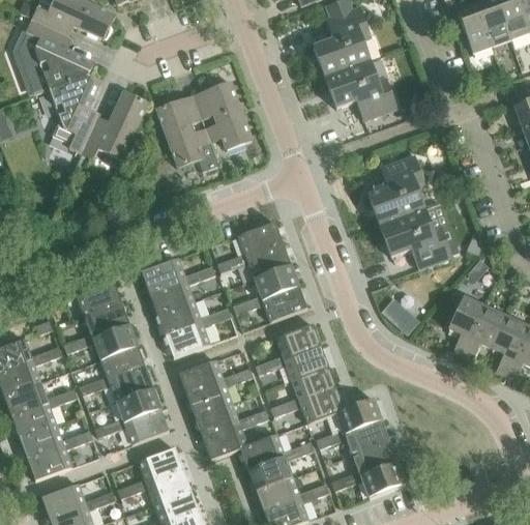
[(32,19),(66,34),(71,23),(105,38),(116,15),(85,0),(54,0),(49,12),(37,7),(32,19)]
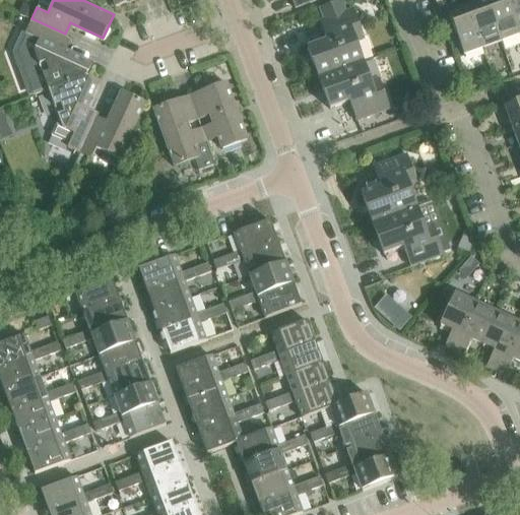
[(320,5),(324,17),(320,19),(327,39),(308,46),(319,76),(364,60),(355,37),(363,34),(352,7),(345,9),(342,0),(335,0),(320,5)]
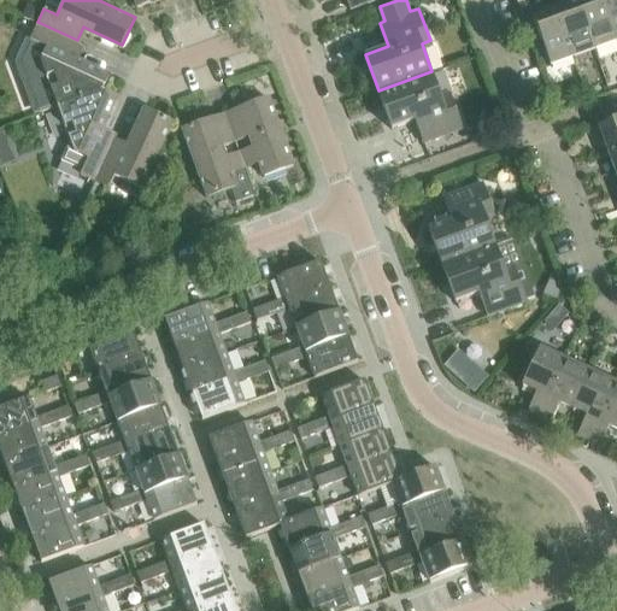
[(571,54),(593,46),(575,0),(571,0),(553,6),(571,54)]
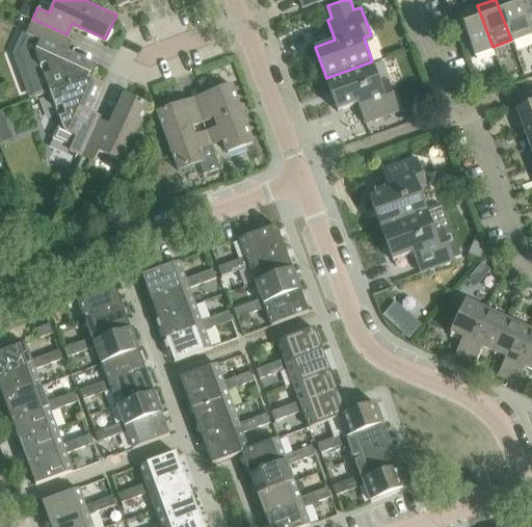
[(511,40),(531,32),(519,0),(496,0),(511,40)]
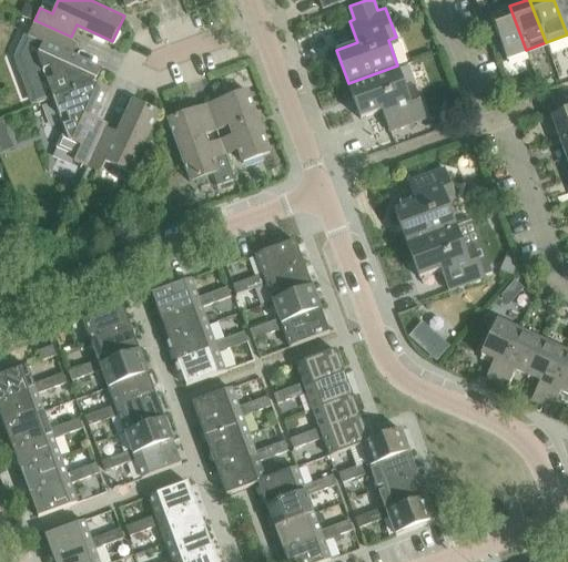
[(554,0),(567,34),(567,33),(567,0),(554,0)]
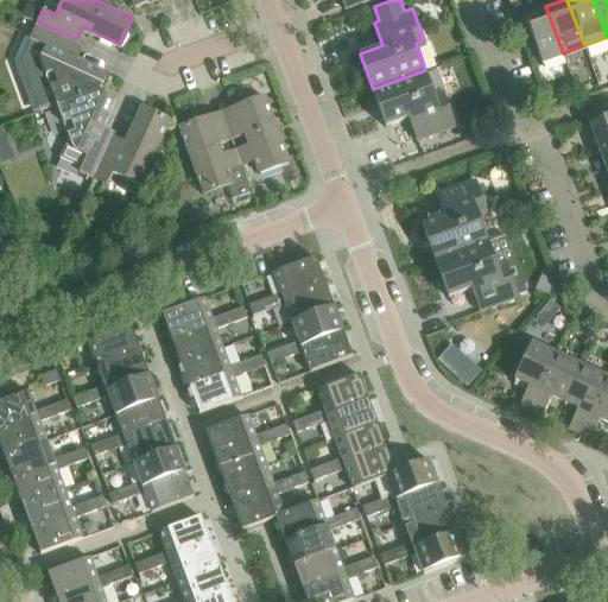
[(540,62),(563,54),(545,6),(524,14),(540,62)]
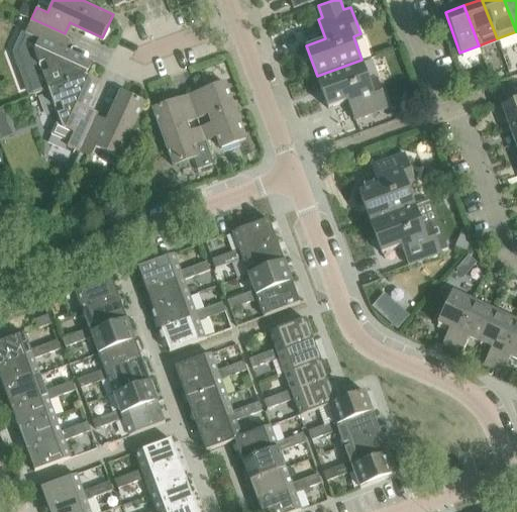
[(429,18),(429,20),(433,30),(442,27),(437,15),(429,18)]
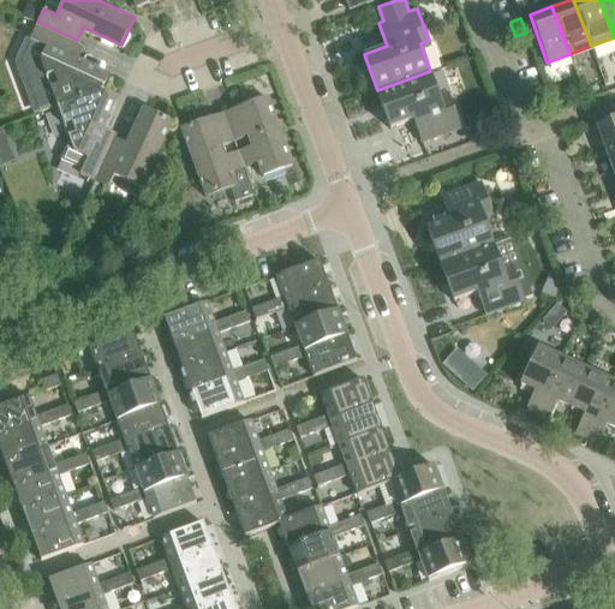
[(71,53),(77,40),(37,22),(31,35),(48,42),(41,59),(51,84),(47,85),(42,82),(36,82),(31,83),(28,88),(27,94),(29,99),(33,102),(39,103),(45,101),(48,97),(49,91),(52,90),(57,103),(102,87),(109,71),(71,53)]
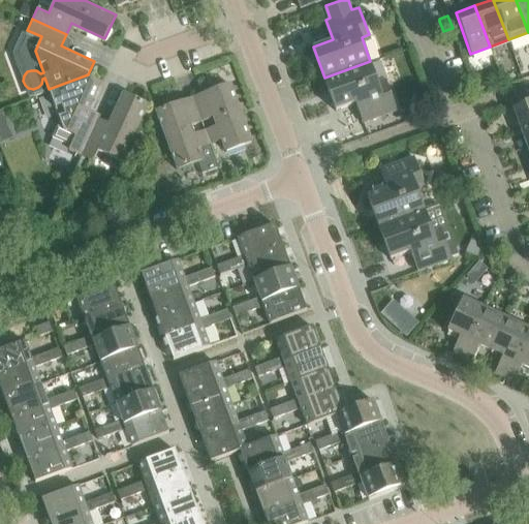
[(492,45),(474,54),(478,64),(497,56),(492,45)]
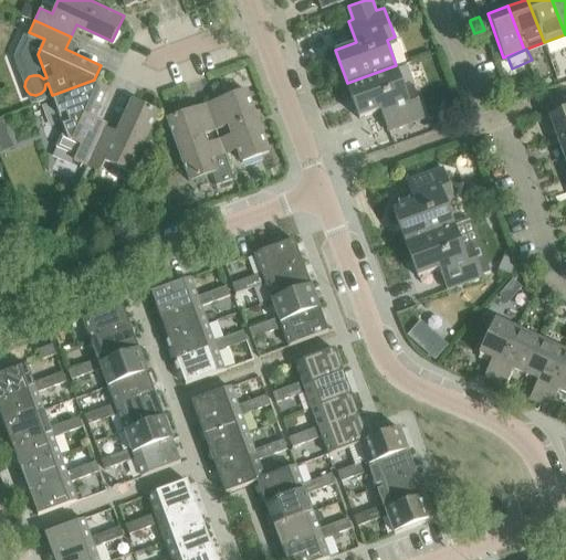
[(396,65),(347,83),(359,116),(380,108),(388,129),(423,116),(412,86),(405,90),(396,65)]
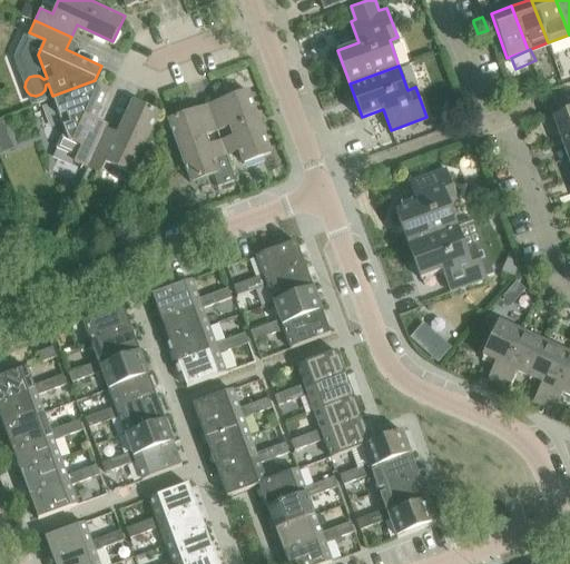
[(75,156),(89,164),(106,128),(92,121),(109,87),(95,80),(52,96),(65,126),(57,142),(77,151),(75,156)]
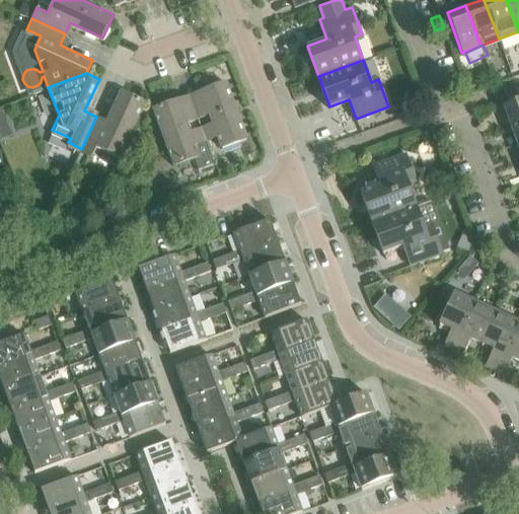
[(225,80),(189,93),(206,139),(217,135),(221,145),(246,136),(225,80)]
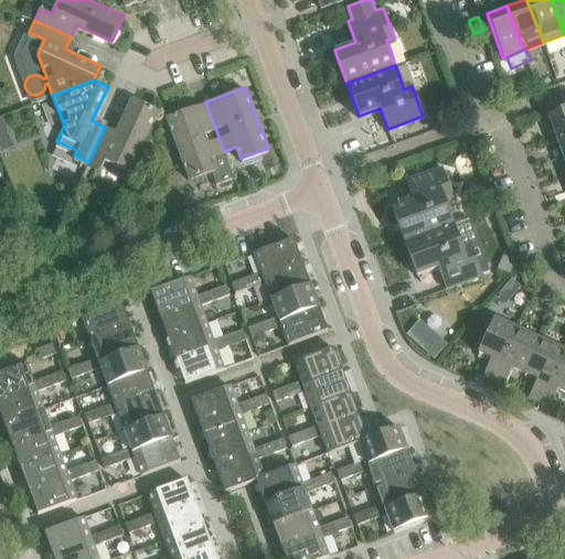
[(116,131),(105,127),(88,162),(100,168),(105,157),(130,168),(158,109),(132,97),(116,131)]
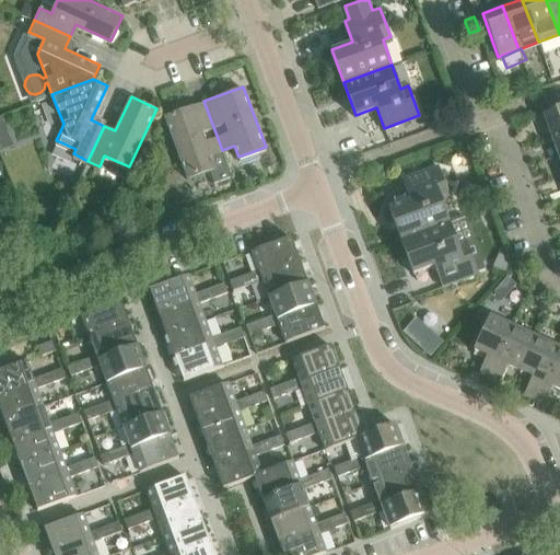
[(231,174),(222,150),(203,101),(165,115),(188,176),(214,166),(219,178),(221,180),(229,177),(231,174)]
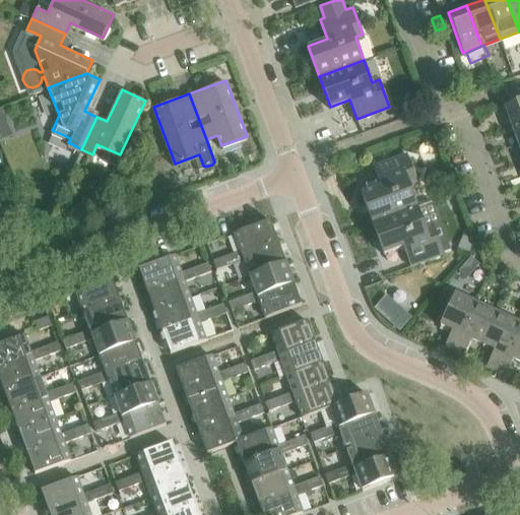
[(519,99),(505,105),(512,123),(519,120),(519,99)]
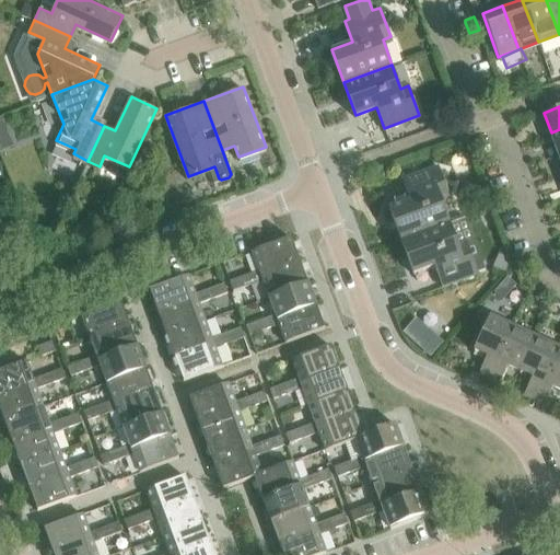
[(4,111),(0,112),(0,139),(3,147),(16,141),(4,111)]
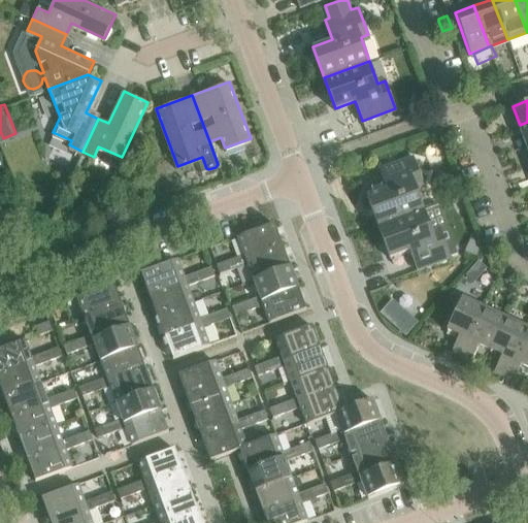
[(366,194),(378,225),(424,208),(415,185),(423,182),(413,155),(380,167),(387,187),(366,194)]
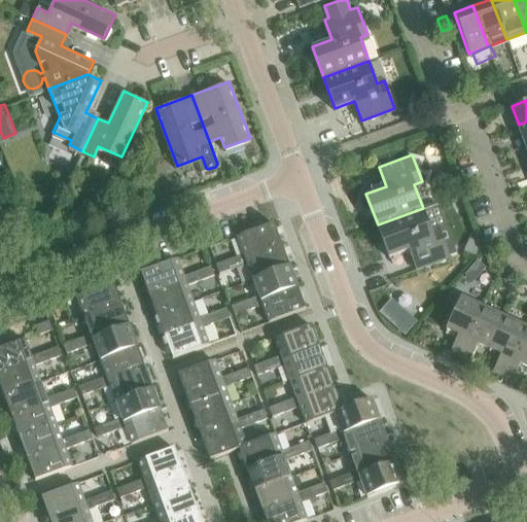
[(431,232),(423,208),(378,224),(389,255),(409,248),(416,268),(449,255),(440,229),(431,232)]
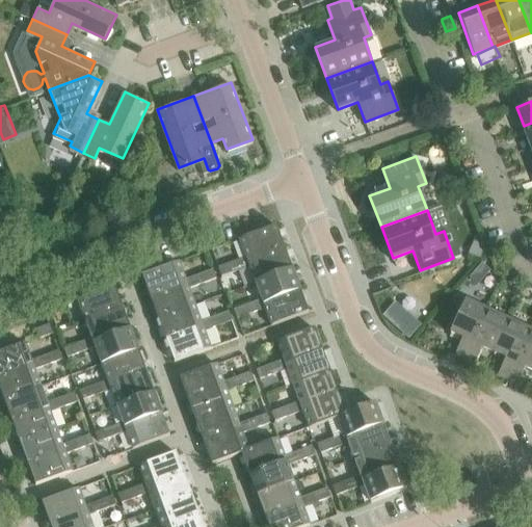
[(247,259),(285,245),(276,224),(240,237),(246,255),(247,259)]
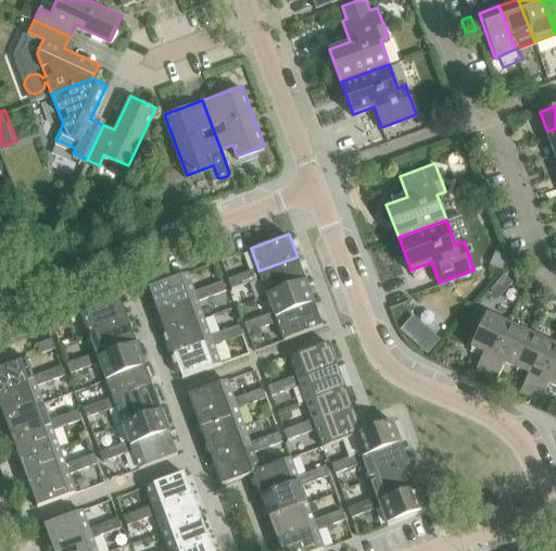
[(305,278),(298,257),(258,271),(261,275),(267,292),(305,278)]
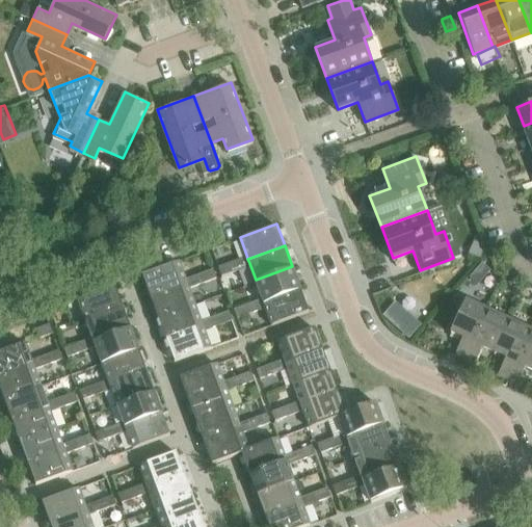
[(249,263),(247,259),(246,255),(233,259),(236,268),(249,263)]
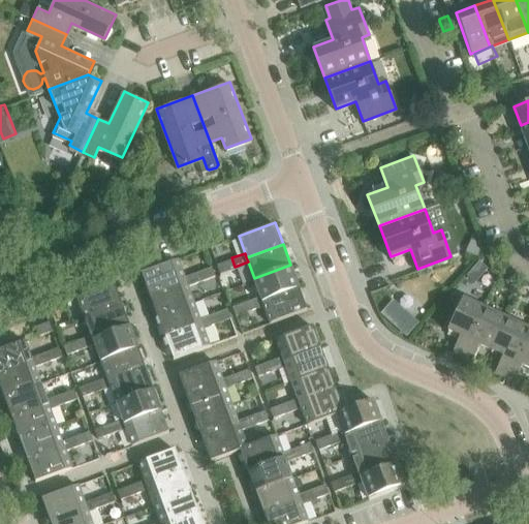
[(142,271),(149,294),(186,280),(184,275),(178,257),(142,271)]
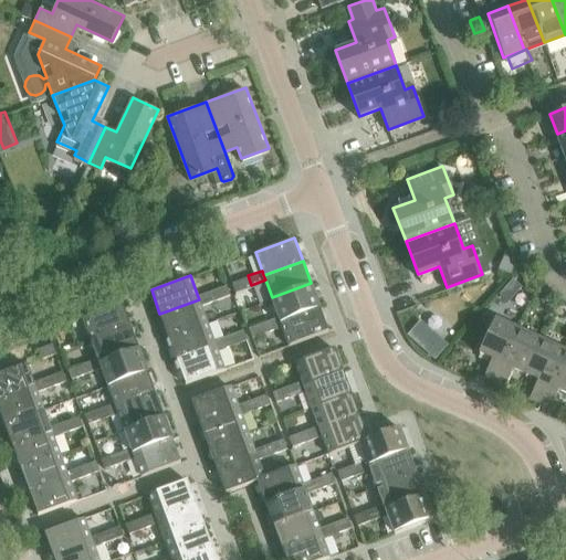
[(236,291),(251,285),(248,275),(232,281),(236,291)]
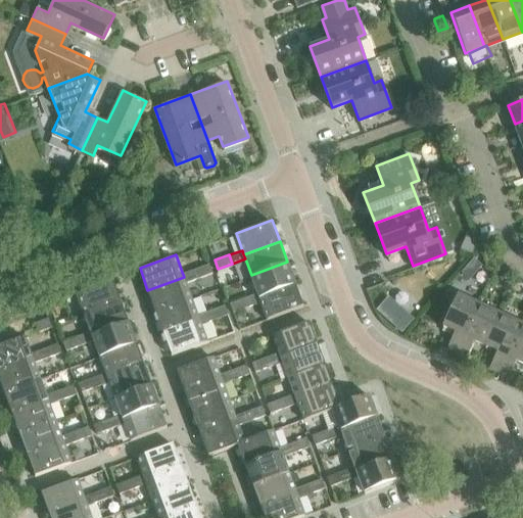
[(258,296),(295,283),(287,262),(251,275),(257,291),(258,296)]
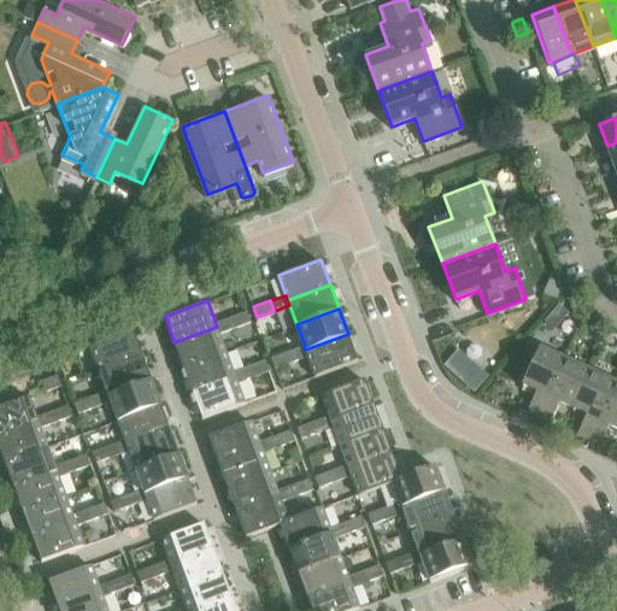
[(247,310),(231,315),(235,325),(251,319),(247,310)]
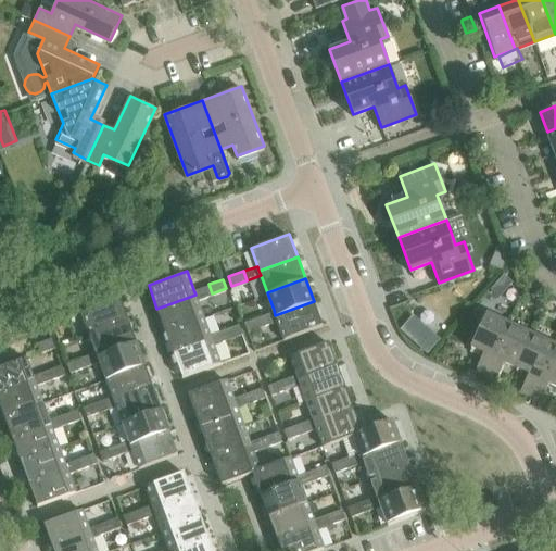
[(197,299),(212,293),(209,284),(193,289),(196,295),(197,299)]
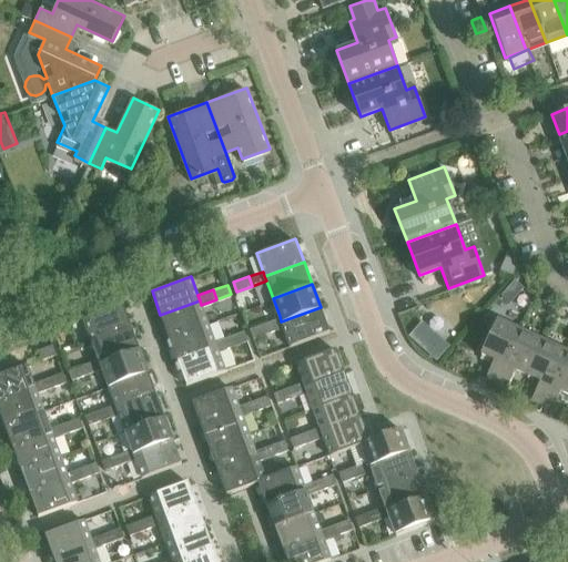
[(160,315),(169,337),(208,323),(201,305),(200,300),(160,315)]
